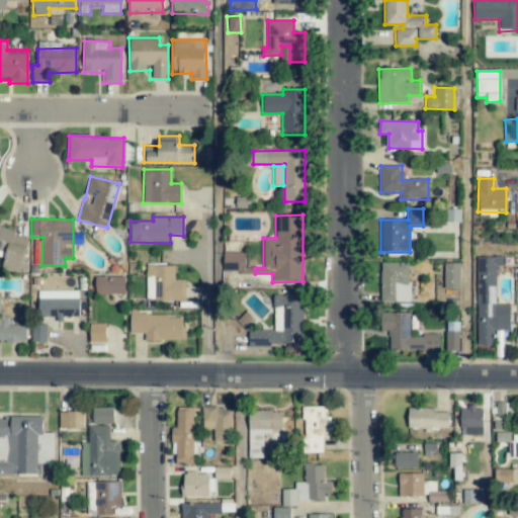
[(19,272),(28,239),(14,236),(15,231),(0,226),(0,255),(4,256),(1,267),(19,272)]
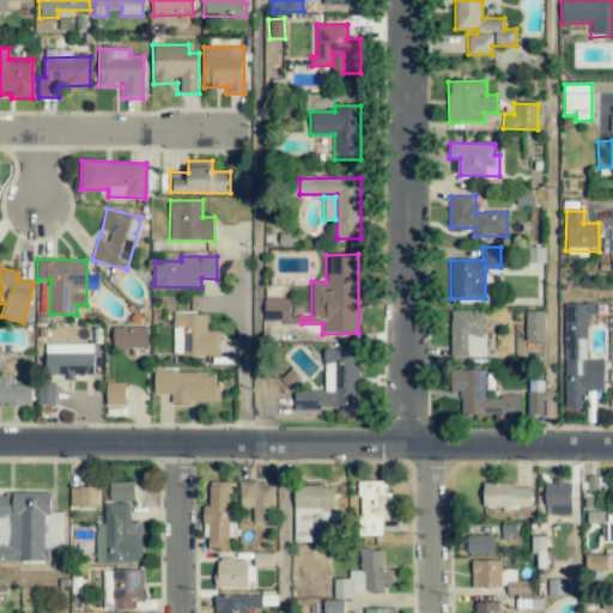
[(290,298),(265,298),(265,322),(290,322),(290,298)]
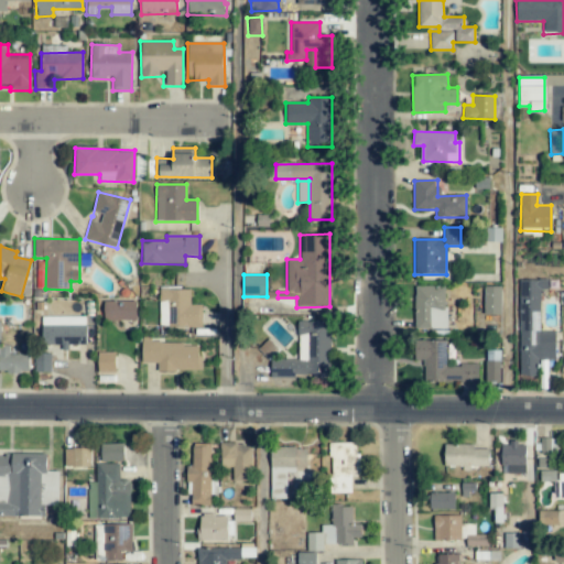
[(519,375),(538,375),(538,360),(555,359),(555,331),(540,331),(540,290),(548,290),(548,280),(519,280),(519,375)]
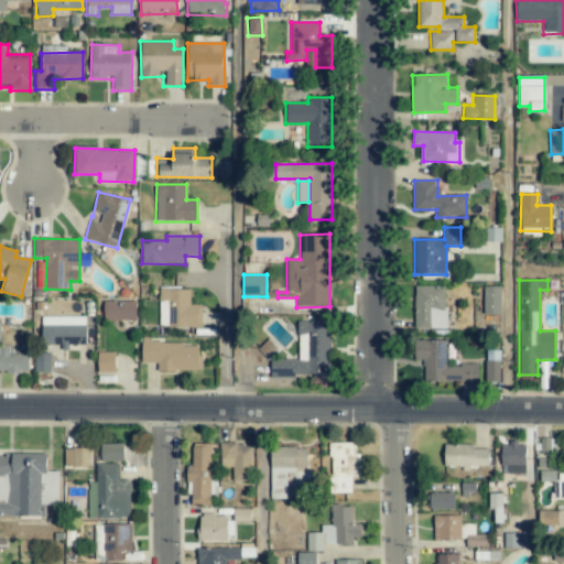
[(446,286),(415,286),(414,328),(445,329),(446,286)]
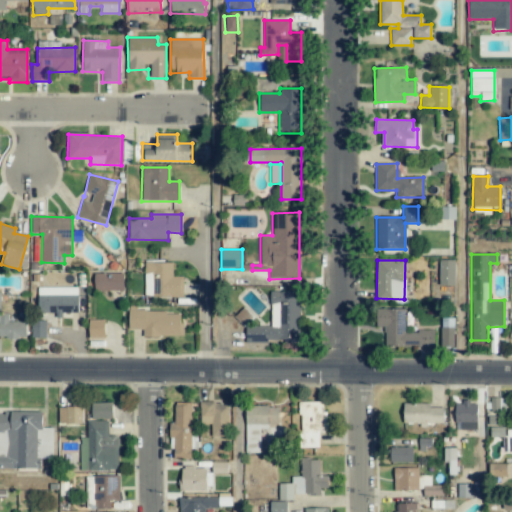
[(454,260),(439,260),(440,286),(454,285),(454,260)]
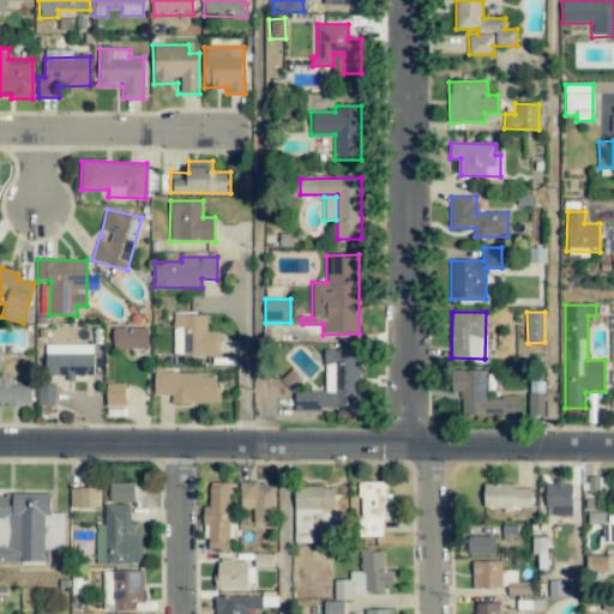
[(206,314),(173,314),(174,356),(220,355),(220,331),(208,332),(206,314)]
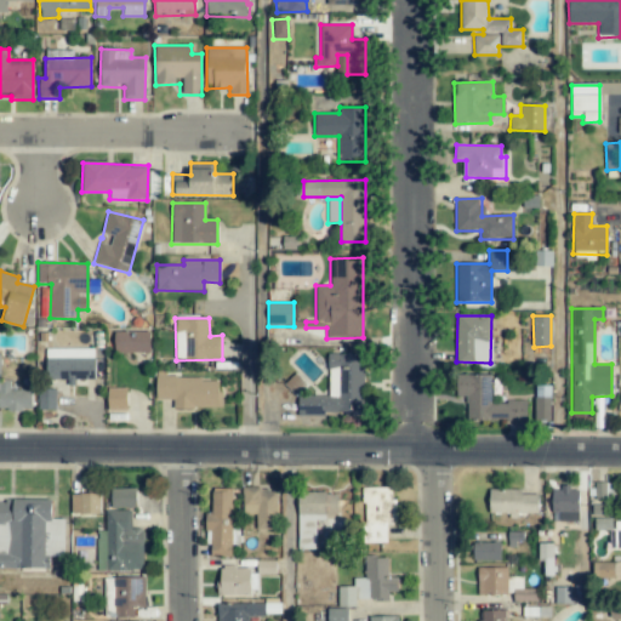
[(151,353),(149,331),(114,331),(114,353),(151,353)]
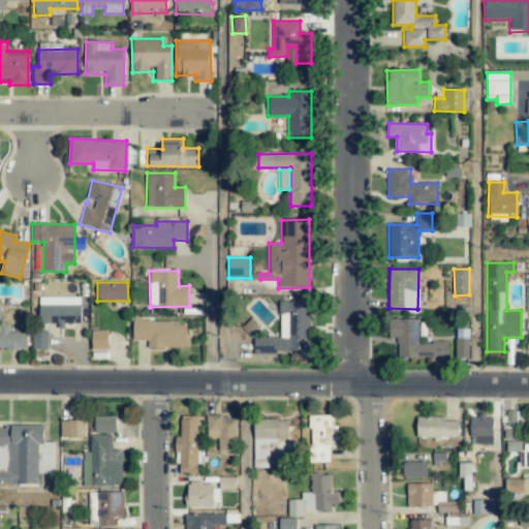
[(81,297),(39,298),(39,325),(63,325),(63,323),(81,323),(81,297)]
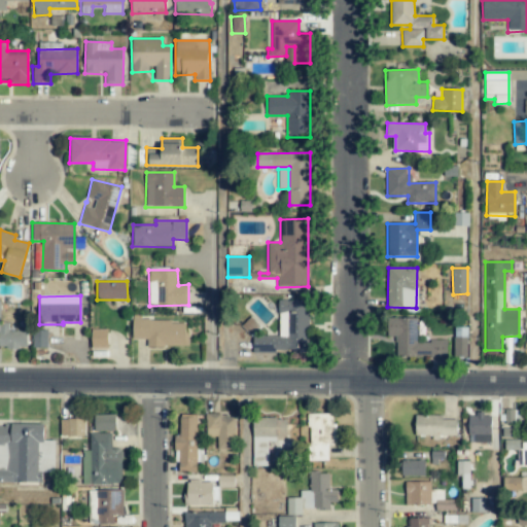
[(310,301),(279,300),(278,337),(253,336),(252,352),(309,353),(310,301)]
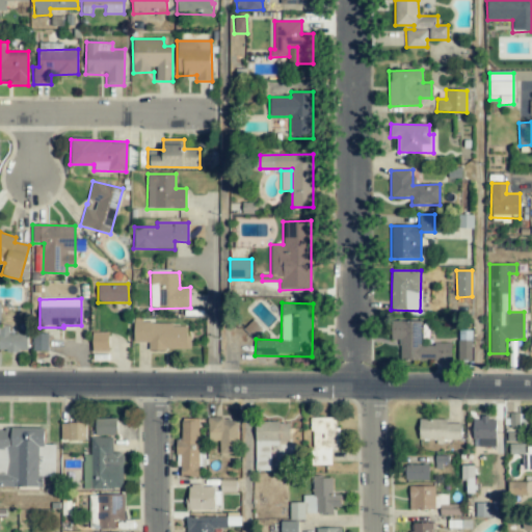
[(420,321),(392,321),(392,340),(400,340),(400,361),(451,361),(451,344),(420,345),(420,321)]
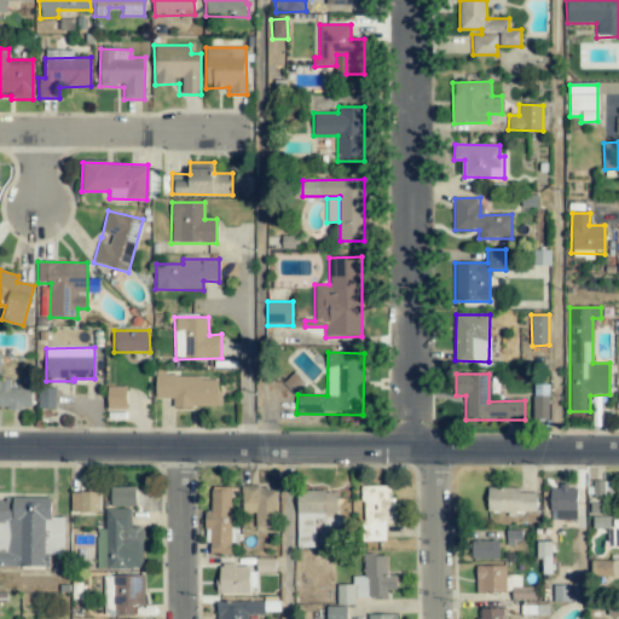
[(173,408),(221,406),(221,392),(218,392),(218,376),(155,377),(155,399),(173,399),(173,408)]
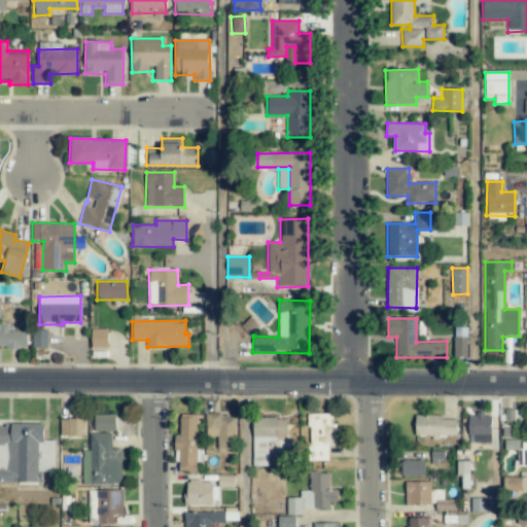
[(28,331),(8,330),(8,324),(0,324),(0,348),(27,349),(28,331)]
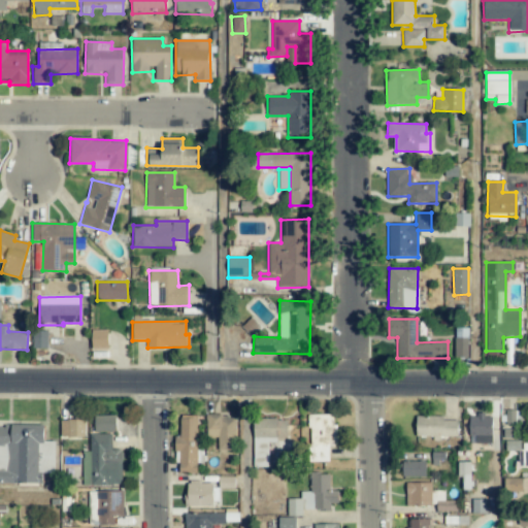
[(92,329),(92,349),(107,349),(108,330),(92,329)]
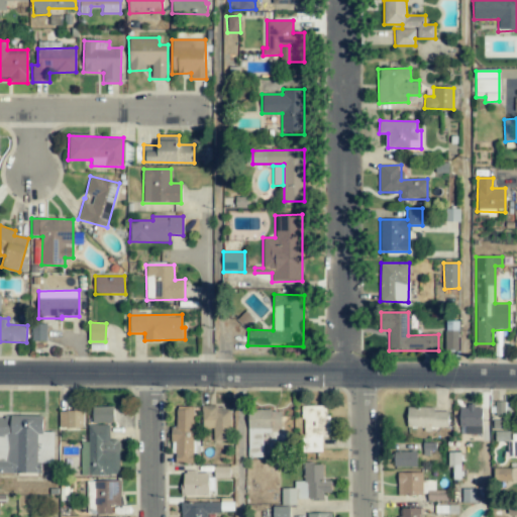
[(46,324),(32,324),(31,341),(46,341),(46,324)]
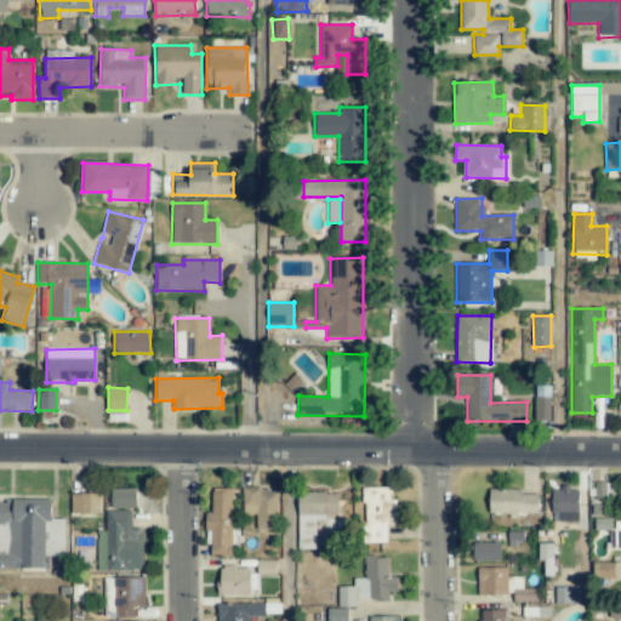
[(535,421),(550,421),(551,394),(535,393),(535,421)]
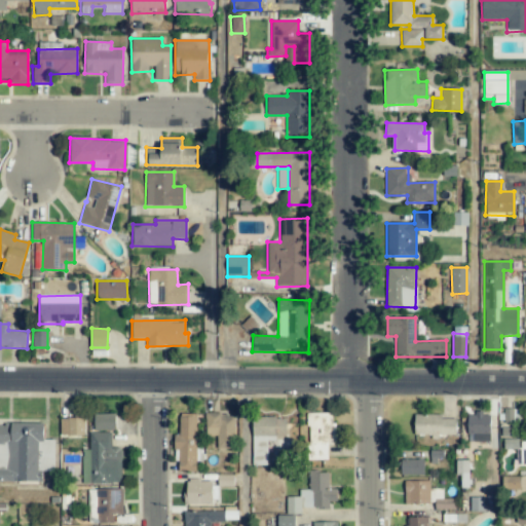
[(115,413),(94,414),(94,430),(115,430),(115,413)]
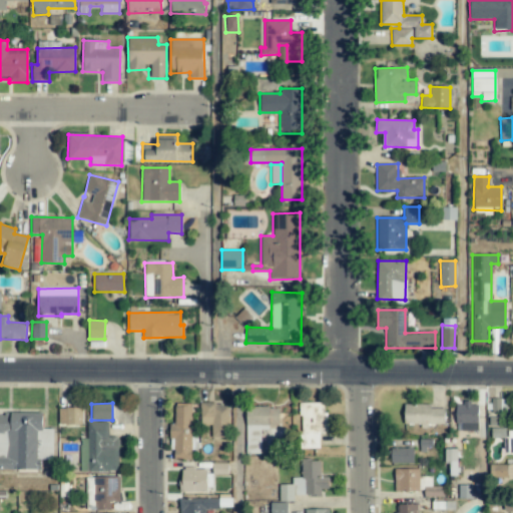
[(191,403),(174,404),(174,425),(169,425),(169,438),(173,438),(173,460),(191,460),(191,403)]
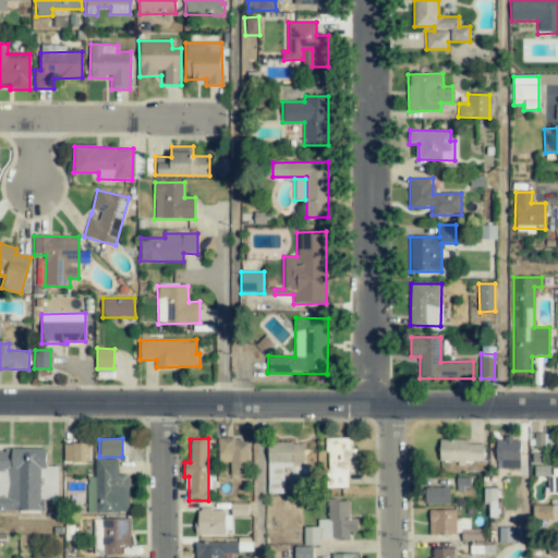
[(230,459),(229,476),(247,477),(249,439),(218,438),(218,459),(230,459)]
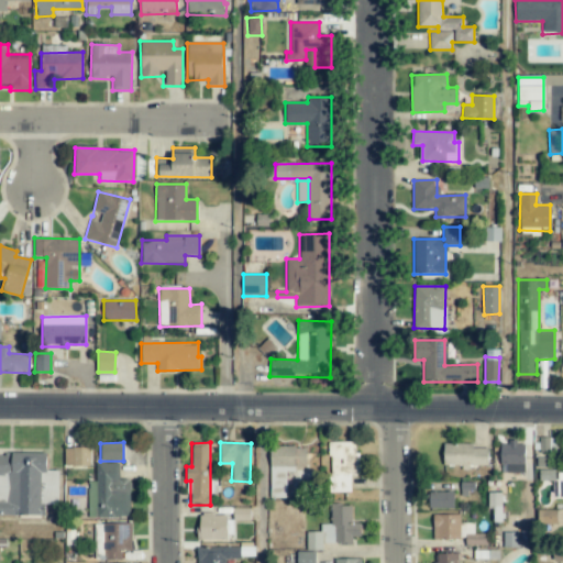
[(350,493),(351,475),(356,475),(357,442),(330,442),(330,493),(350,493)]
